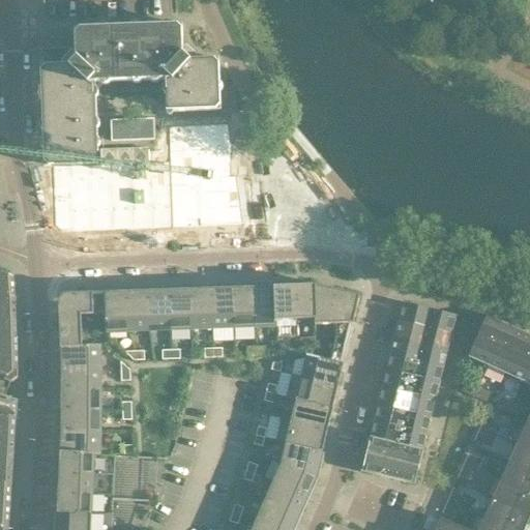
[(182,55),(182,48),(182,31),(177,26),(160,27),(162,32),(126,33),(126,28),(111,29),(111,34),(95,35),(94,29),(79,30),(75,35),(75,51),(65,51),(52,66),(40,66),(43,168),(52,167),(97,166),(97,152),(92,152),(89,84),(94,78),(165,75),(171,81),(171,101),(177,100),(177,111),(172,111),(173,113),(192,112),(215,112),(219,107),(219,96),(214,97),(213,81),(219,81),(218,64),(213,60),(189,61),(182,55)]
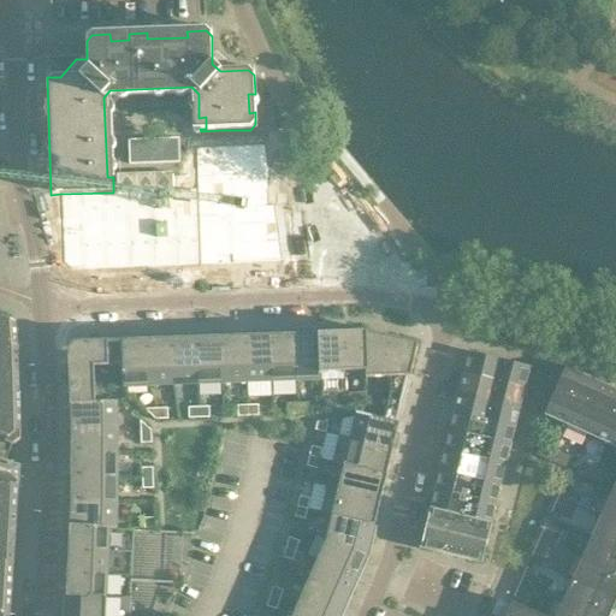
[(178,142),(128,143),(129,169),(179,166),(178,142)]
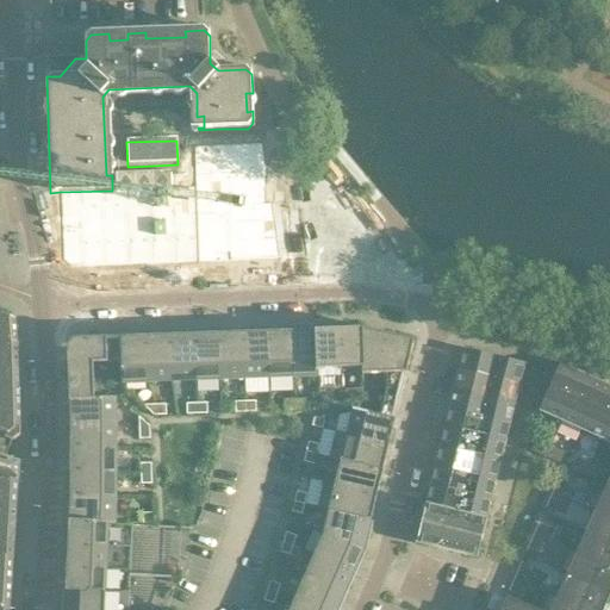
[(117,191),(61,193),(63,261),(72,268),(287,261),(262,144),(193,147),(195,188),(144,190),(135,190),(125,191),(117,191)]
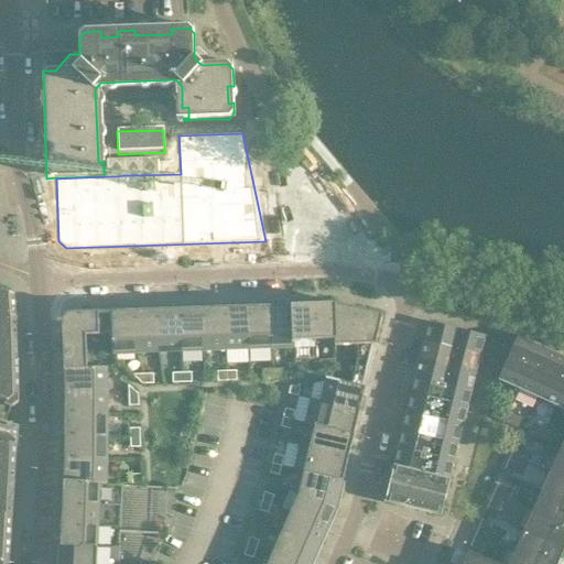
[(141,175),(141,162),(137,159),(132,162),(133,175),(141,175)]
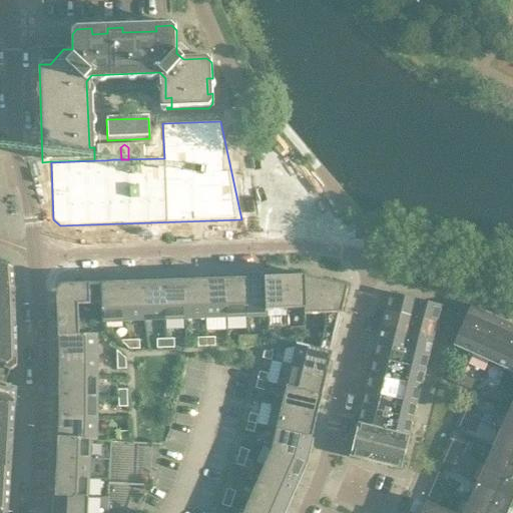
[(136,158),(136,147),(132,144),(128,147),(128,159),(136,158)]
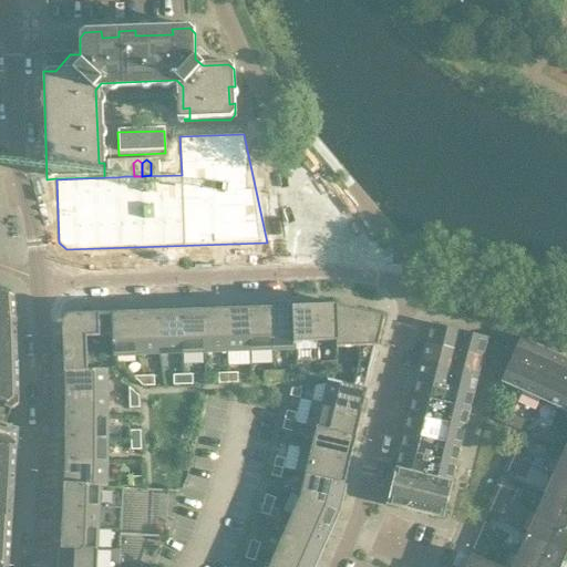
[(160,175),(158,162),(154,160),(151,163),(151,175),(160,175)]
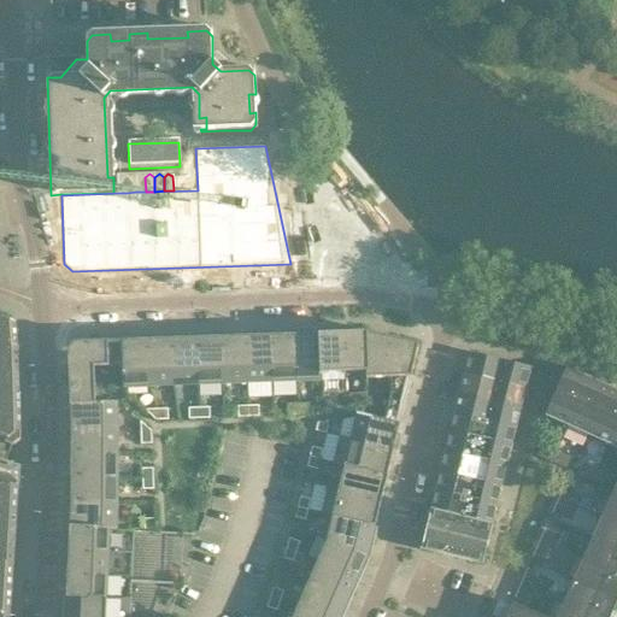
[(127,193),(127,178),(122,175),(117,178),(117,192),(118,193),(127,193)]
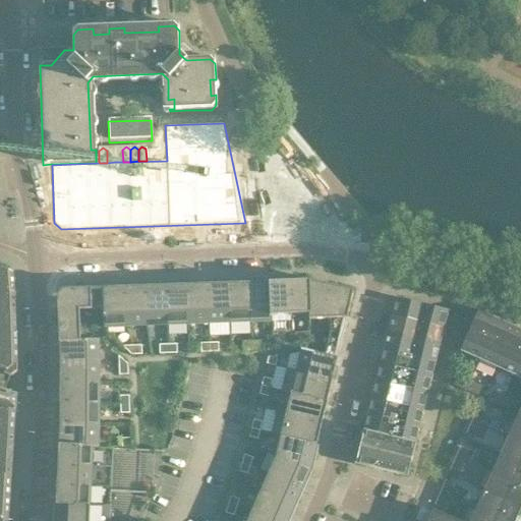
[(115,162),(115,151),(111,148),(107,151),(107,163),(115,162)]
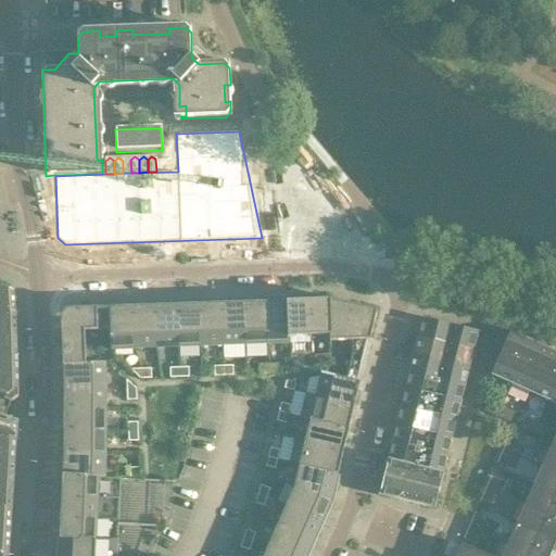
[(19,396),(16,333),(16,315),(14,292),(0,288),(0,397),(11,402),(12,400),(15,397),(19,396)]
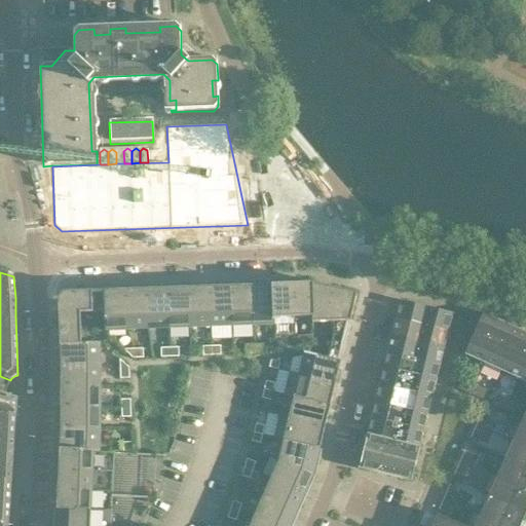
[(311,284),(292,285),(293,318),(311,317),(311,296),(311,284)]
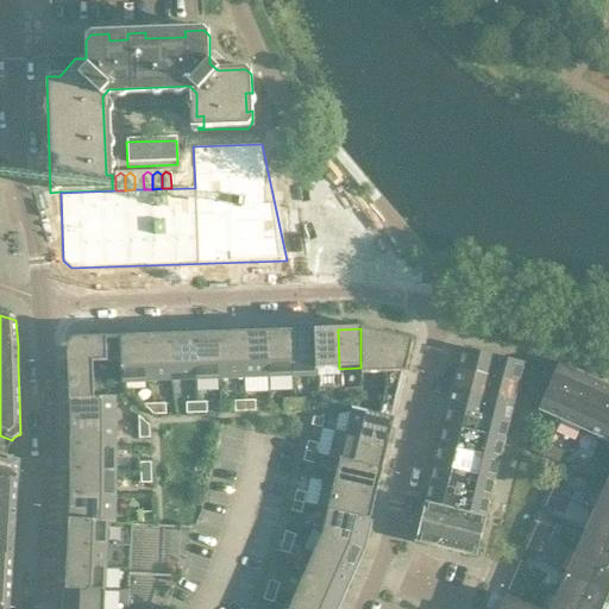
[(384,334),(360,328),(360,343),(360,368),(362,375),(384,374),(384,334)]
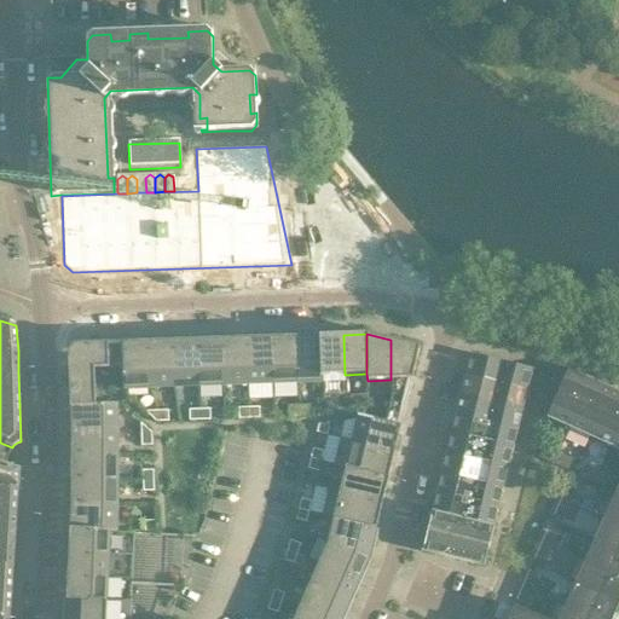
[(320,335),(295,336),(298,383),(323,382),(323,376),(322,376),(320,335)]
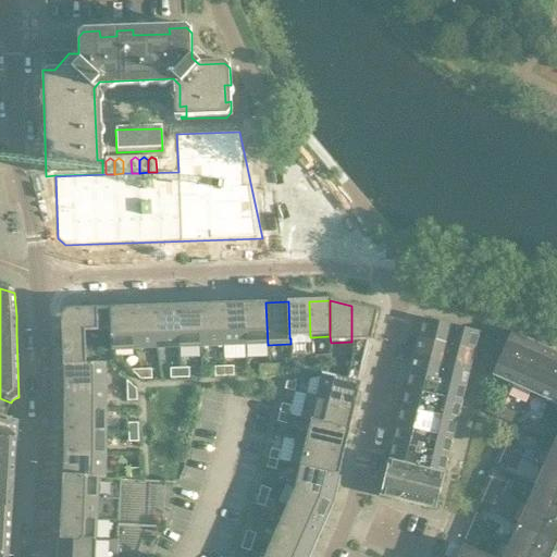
[(309,301),(288,301),(289,338),(291,338),(310,337),(309,301)]
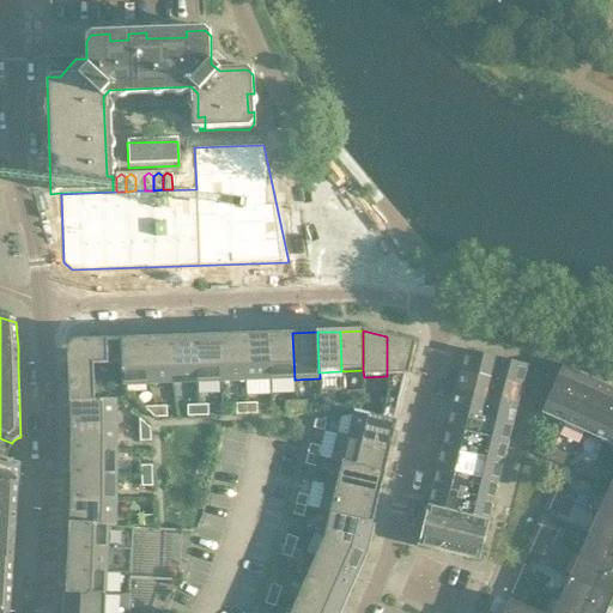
[(292,333),(268,334),(269,381),(295,380),(292,333)]
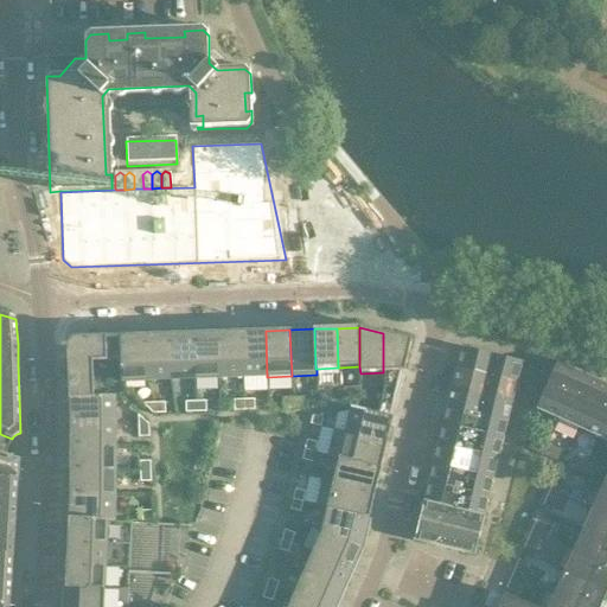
[(242,331),(217,332),(219,378),(243,377),(242,331)]
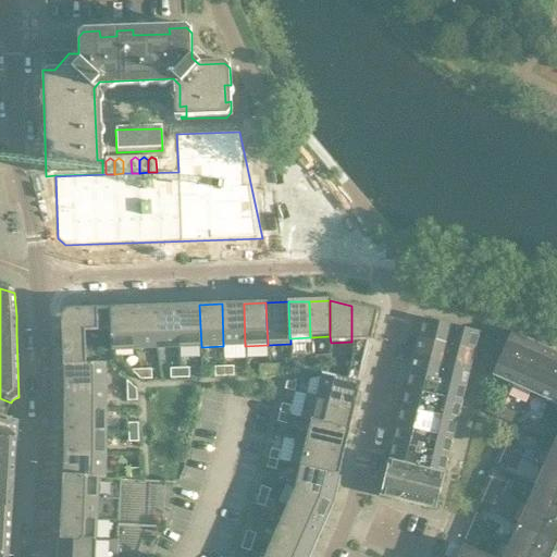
[(244,304),(222,304),(223,346),(245,346),(244,304)]
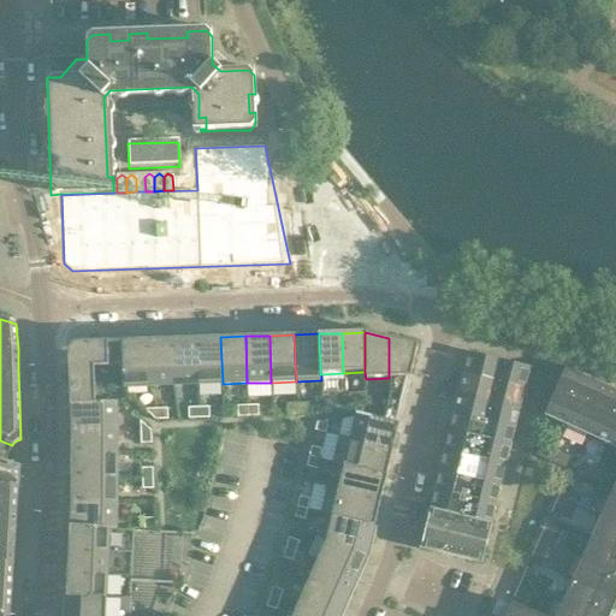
[(220,337),(196,338),(197,385),(223,384),(220,337)]
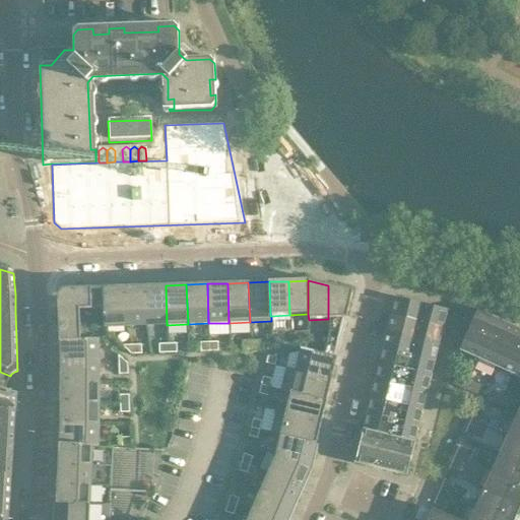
[(166,285),(144,286),(146,326),(167,325),(166,285)]
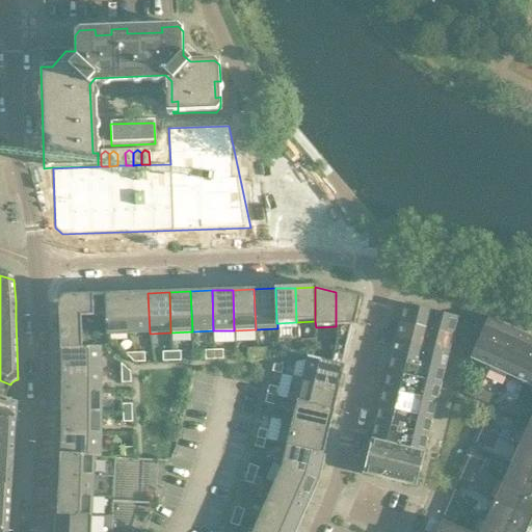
[(344,366),(361,297),(336,292),(336,326),(336,337),(329,363),(344,366)]
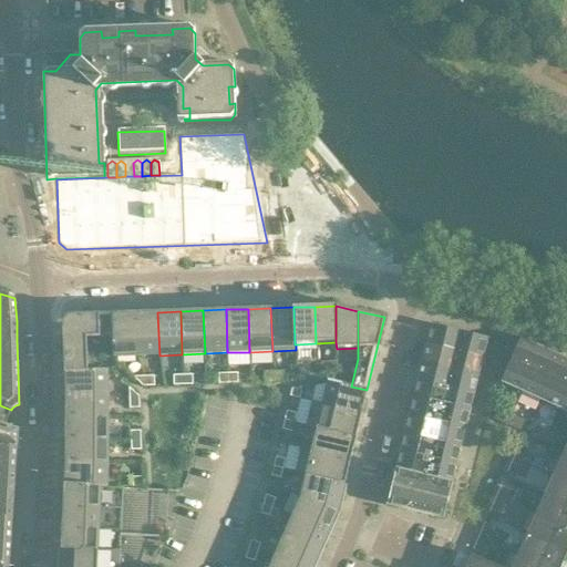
[(135,312),(112,313),(113,357),(114,357),(137,356),(135,312)]
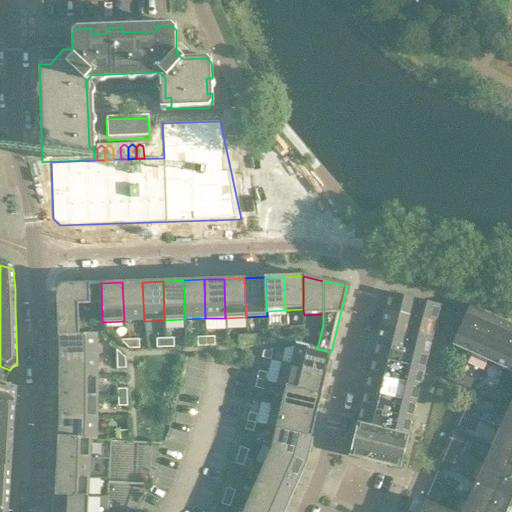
[(142,282),(122,282),(124,321),(144,321),(142,282)]
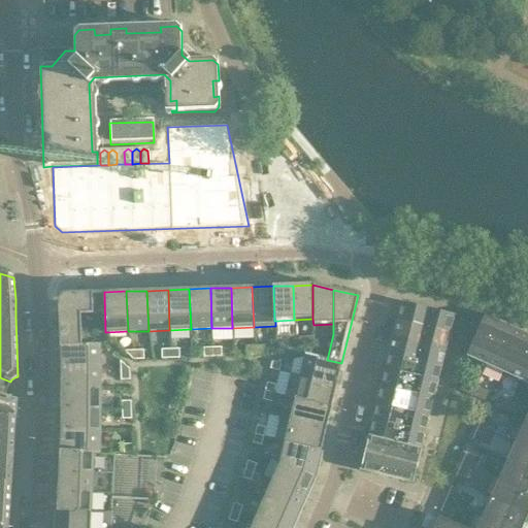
[(99,315),(98,292),(64,294),(58,300),(59,316),(80,315),(99,315)]
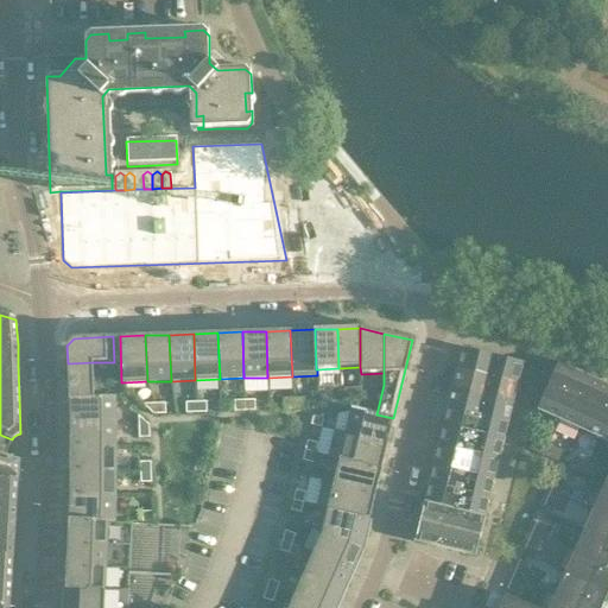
[(463,348),(458,368),(518,384),(523,362),(463,348)]
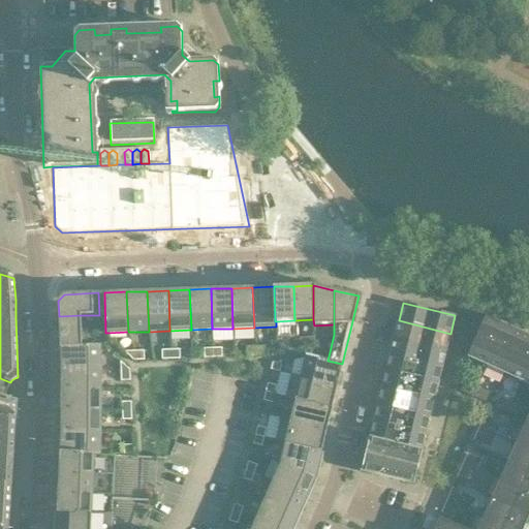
[(81,332),(81,315),(59,316),(59,332),(60,347),(82,347),(82,346),(81,332)]
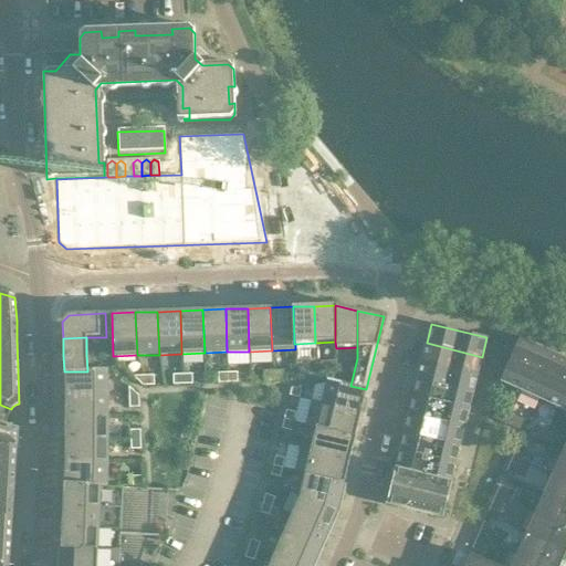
[(520,337),(516,345),(500,383),(521,391),(541,346),(520,337)]
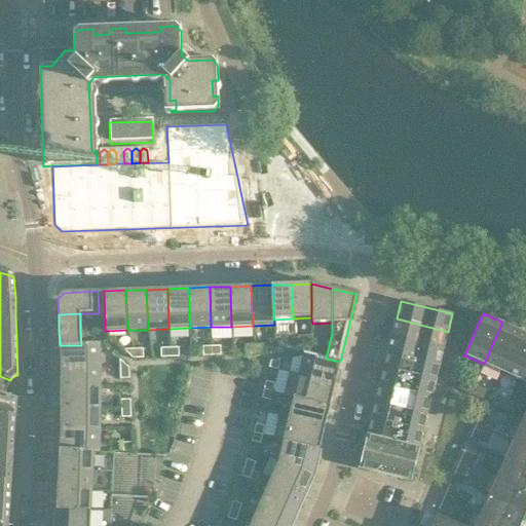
[(448,332),(397,318),(392,336),(444,348),(448,332)]
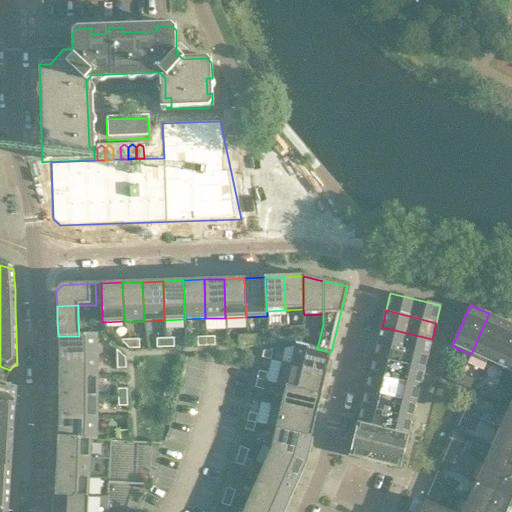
[(506,321),(494,316),(489,313),(471,354),(488,362),(506,321)]
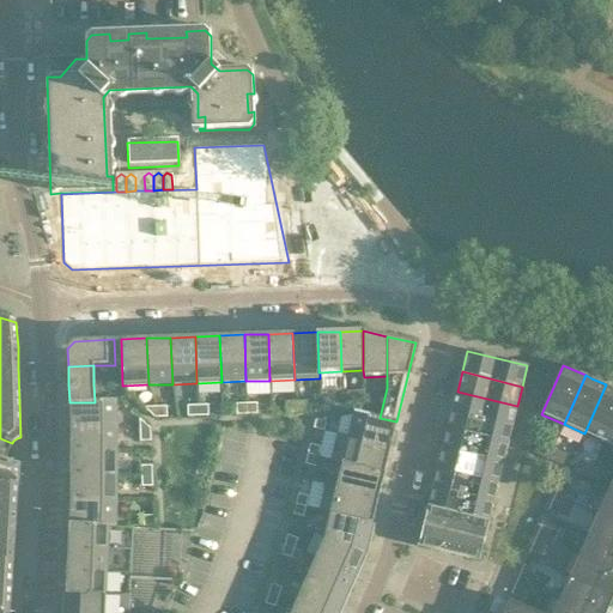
[(612,425),(612,387),(606,384),(584,434),(606,443),(612,425)]
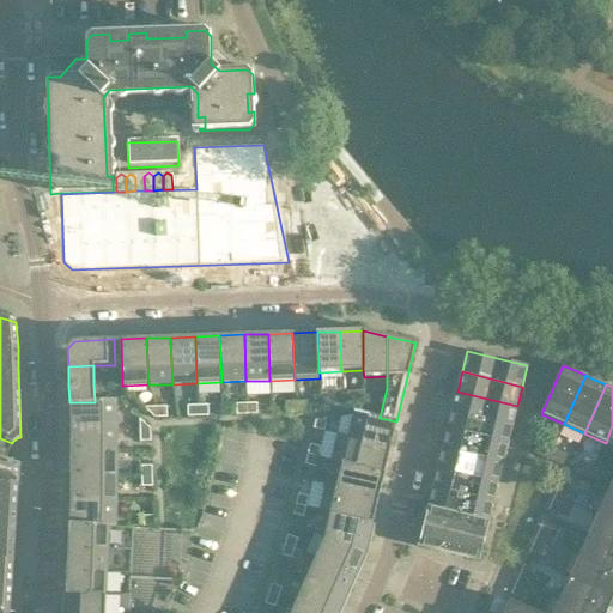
[(517,406),(457,392),(453,410),(513,425),(517,406)]
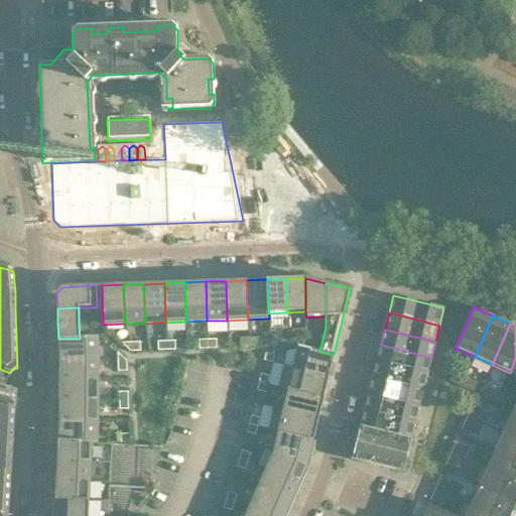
[(96,337),(80,338),(80,339),(58,339),(59,360),(98,359),(98,338),(98,337),(96,337)]
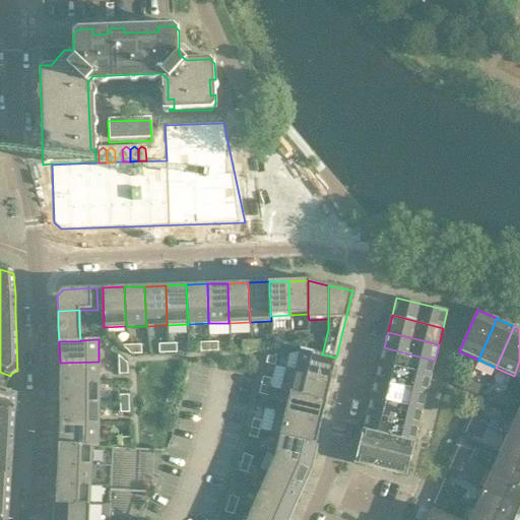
[(250,341),(242,341),(242,350),(251,350),(250,341)]
